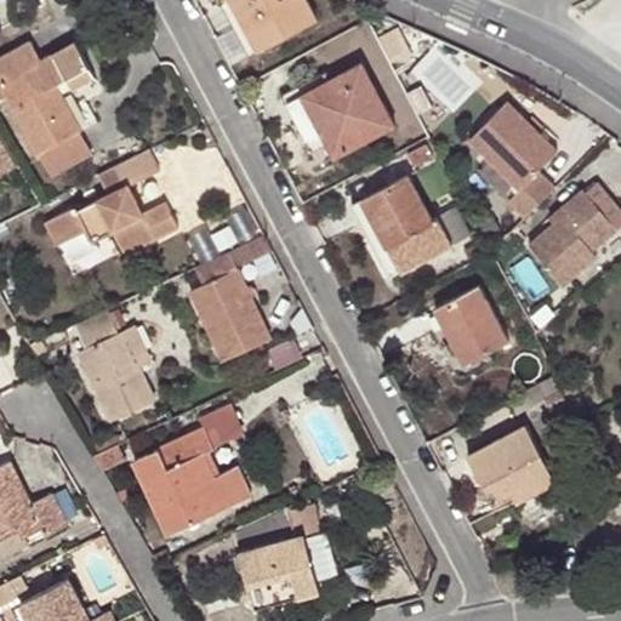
[(220,0),(248,52),(257,47),(233,0),(220,0)]
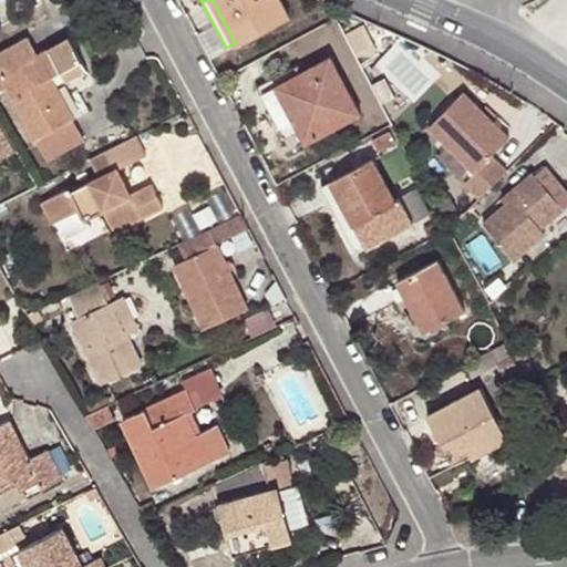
[(213,0),(235,43),(289,14),(281,0),(213,0)]
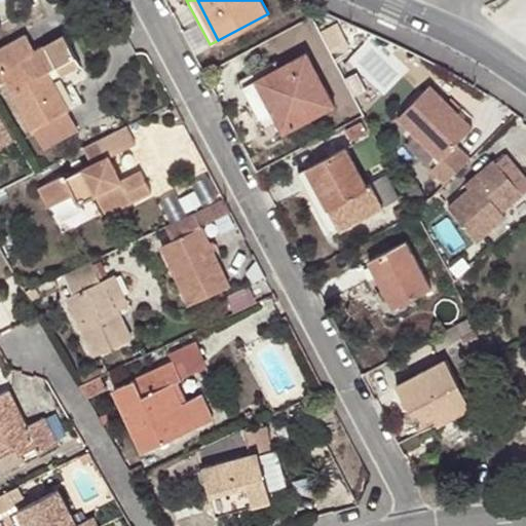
[(0,47),(0,67),(34,127),(69,108),(47,70),(77,54),(65,34),(37,49),(27,33),(0,47)]
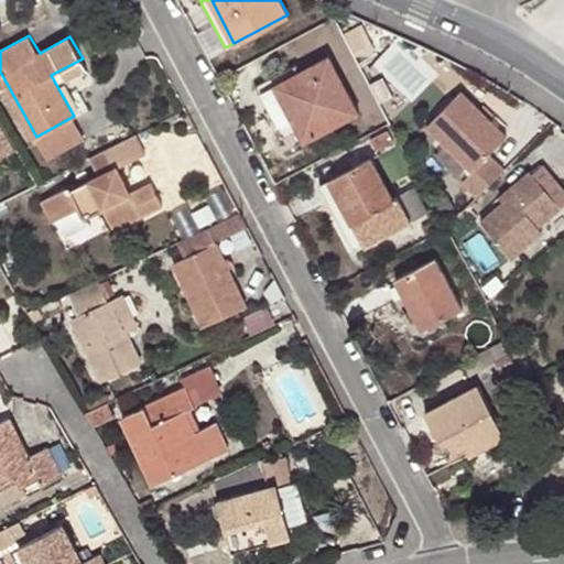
[(379,62),(412,98),(438,73),(405,38),(379,62)]
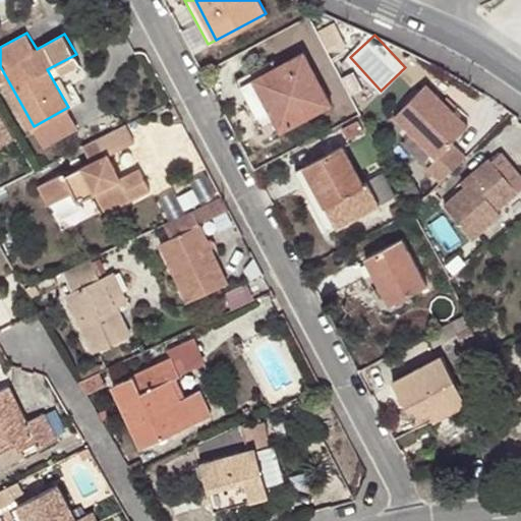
[(254,78),(279,127),(330,101),(304,51),(278,65),(254,78)]
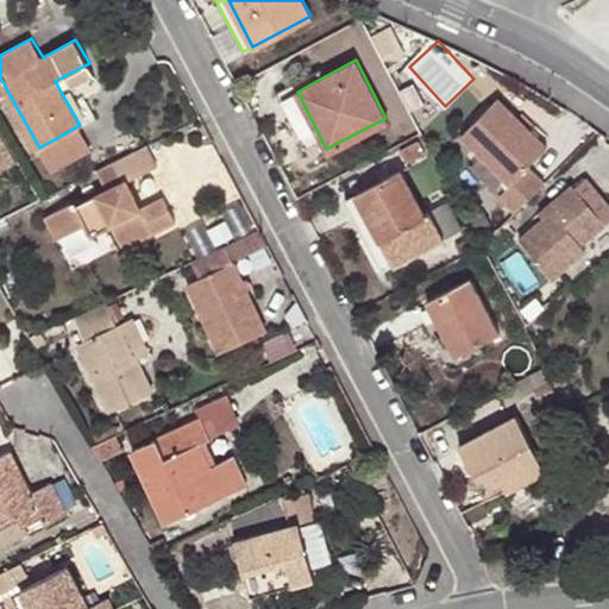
[(319,154),(326,149),(297,92),(325,76),(319,66),(277,89),(305,144),(313,140),(319,154)]
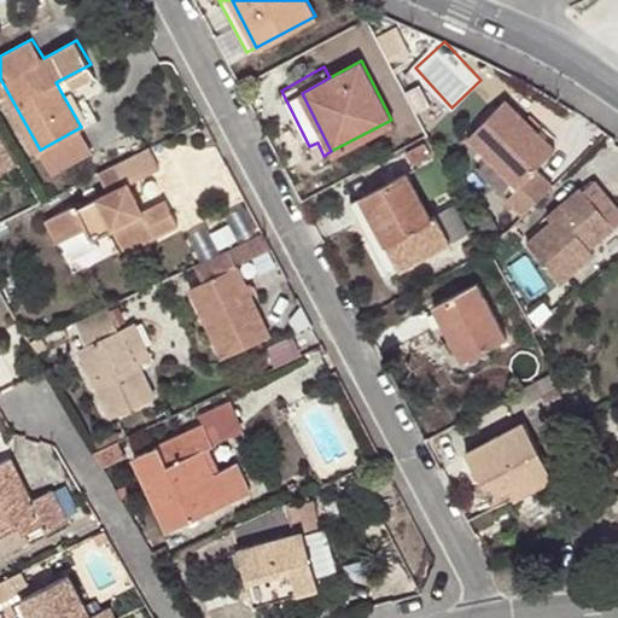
[(517,184),(554,146),(503,97),(466,134),(517,184)]
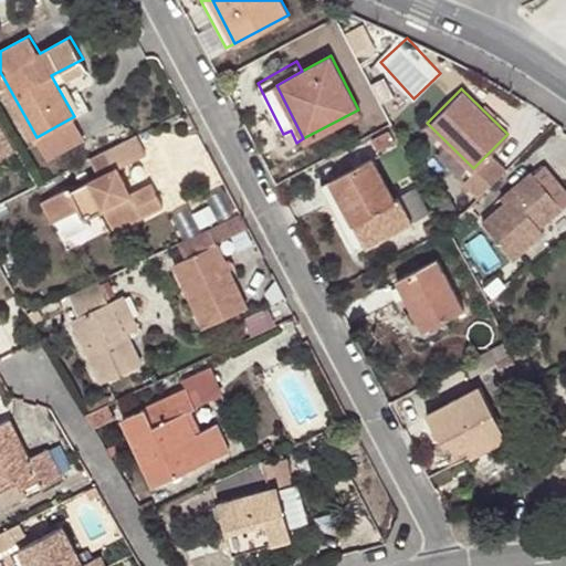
[(74,116),(37,137),(48,157),(86,136),(74,116)]
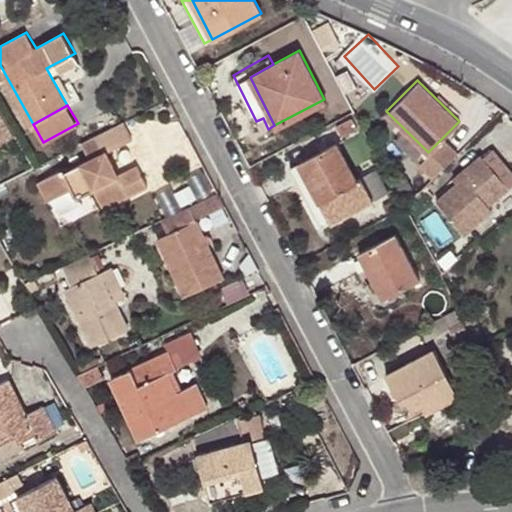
[(0,141),(12,135),(0,111),(0,141)]
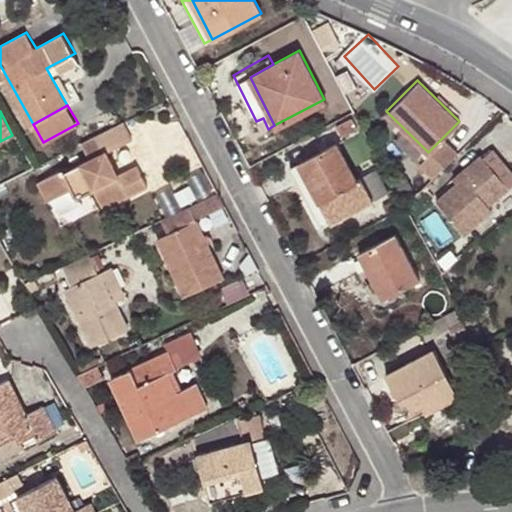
[(334,124),(337,131),(354,122),(350,116),(334,124)]
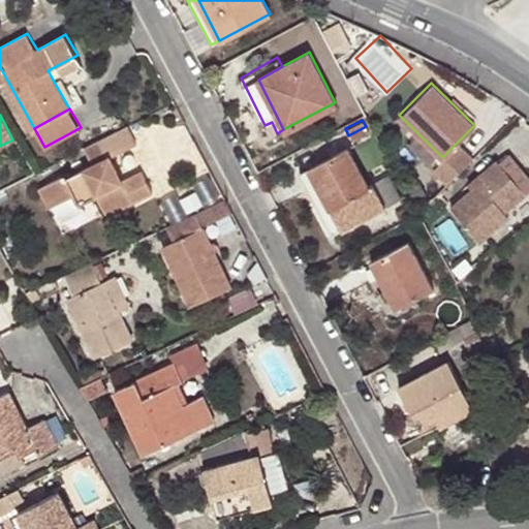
[(136,145),(127,125),(83,148),(92,165),(67,180),(64,175),(37,189),(48,208),(71,196),(78,207),(96,197),(104,215),(152,191),(142,169),(121,180),(111,158),(136,145)]
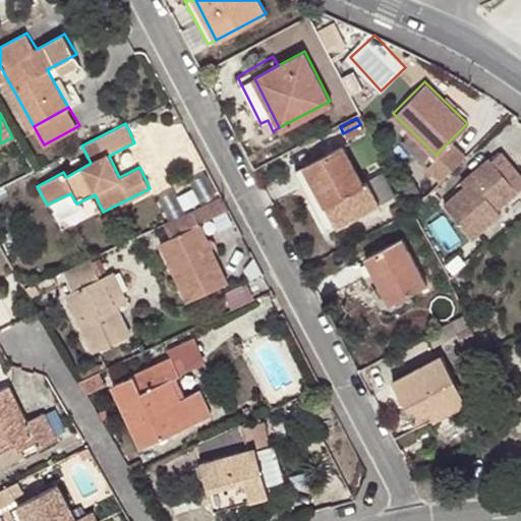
[(343,146),(303,165),(324,203),(314,207),(327,229),(394,194),(382,171),(361,182),(343,146)]
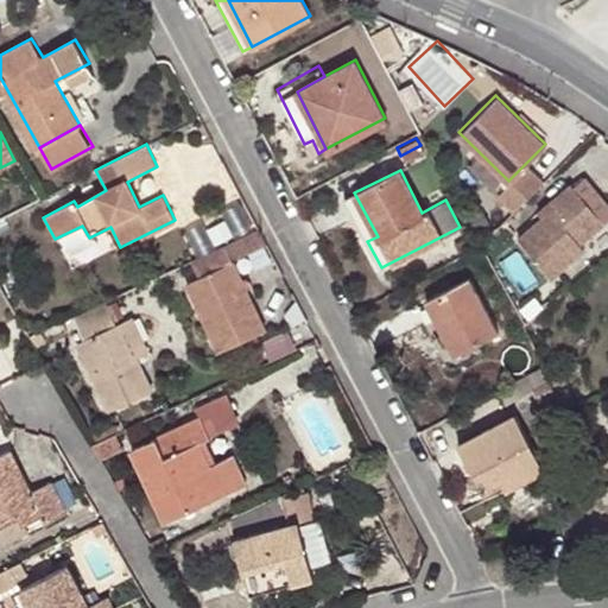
[(549,210),(517,238),(550,277),(583,248),(578,242),(602,222),(569,183),(544,204),(549,210)]
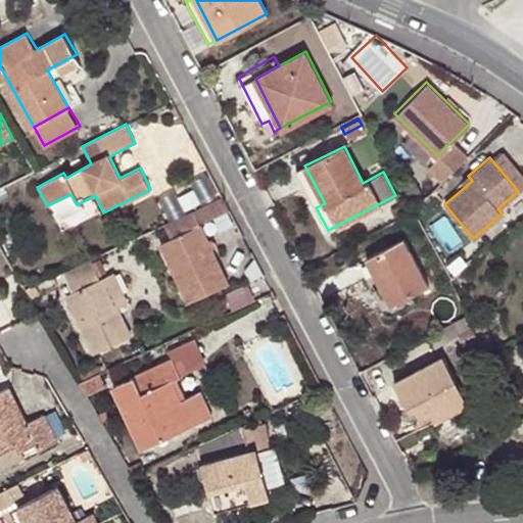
[(296,170),(316,207),(325,203),(304,165),(296,170)]
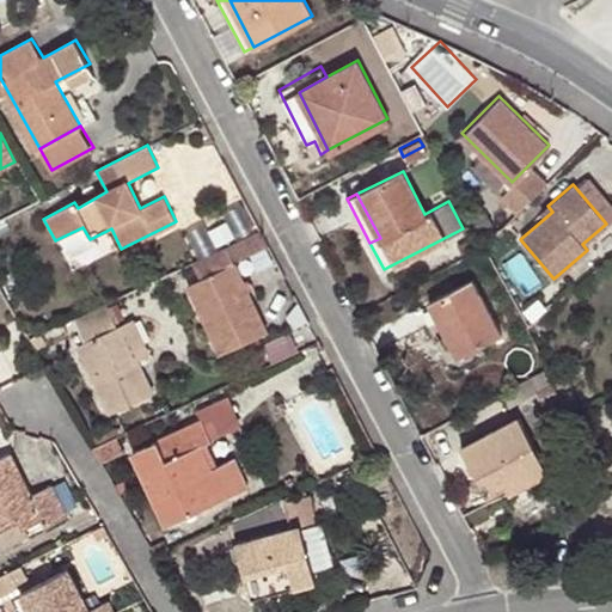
[(62,254),(90,239),(83,227),(55,240),(62,254)]
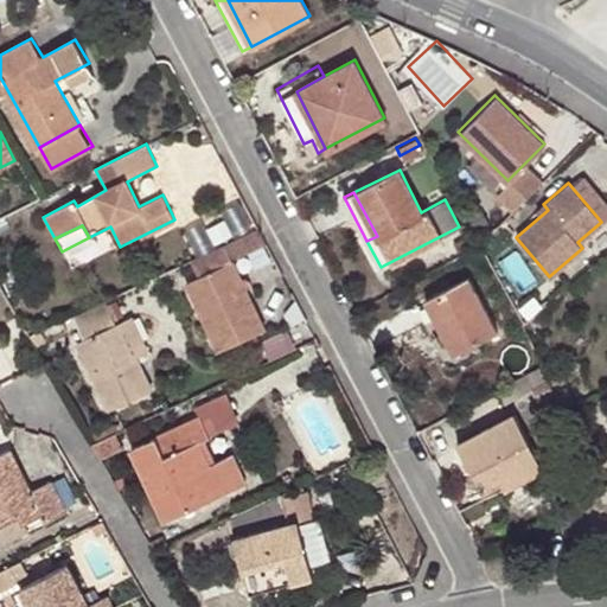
[(264,328),(224,243),(191,260),(198,275),(185,282),(218,350),(264,328)]
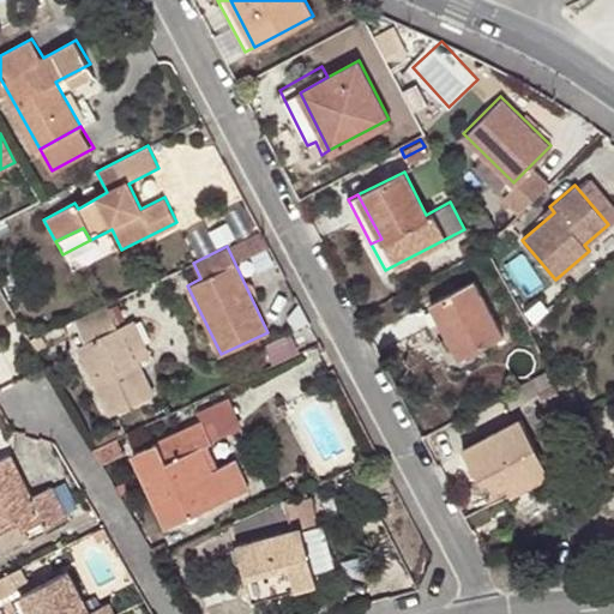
[(431,301),(444,327),(458,356),(483,342),(501,333),(474,280),(431,301)]
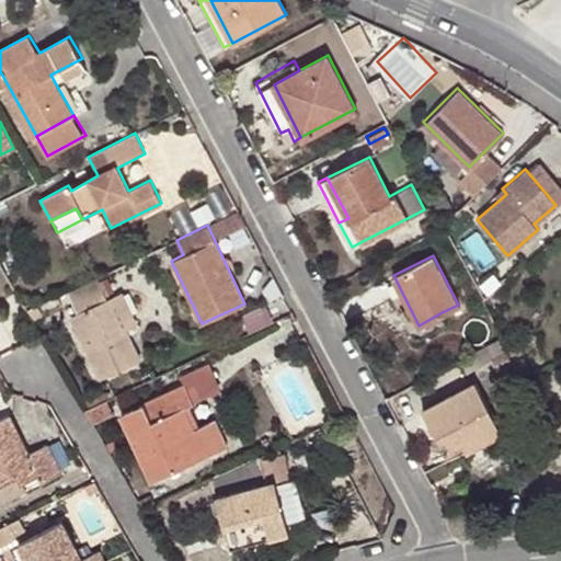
[(109,298),(99,276),(68,290),(78,313),(72,316),(102,376),(140,358),(125,328),(122,330),(109,298)]
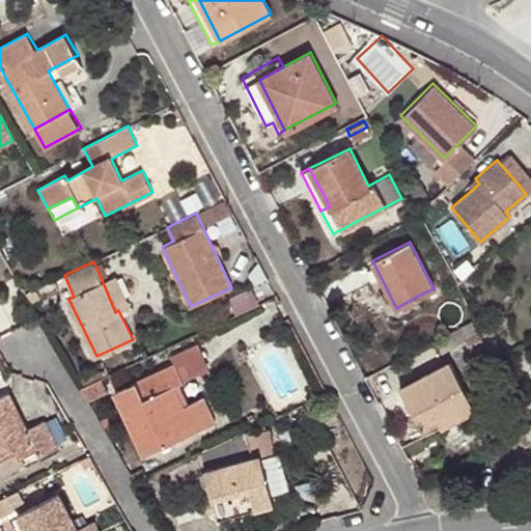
[(115,312),(118,310),(129,305),(115,277),(103,282),(115,312)]
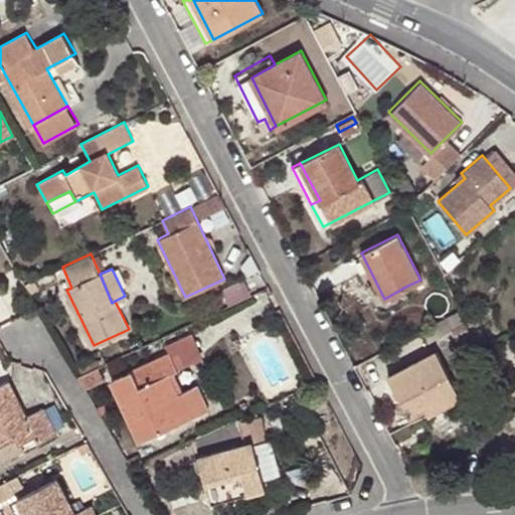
[(384,299),(372,275),(364,280),(381,312),(410,296),(405,287),(384,299)]
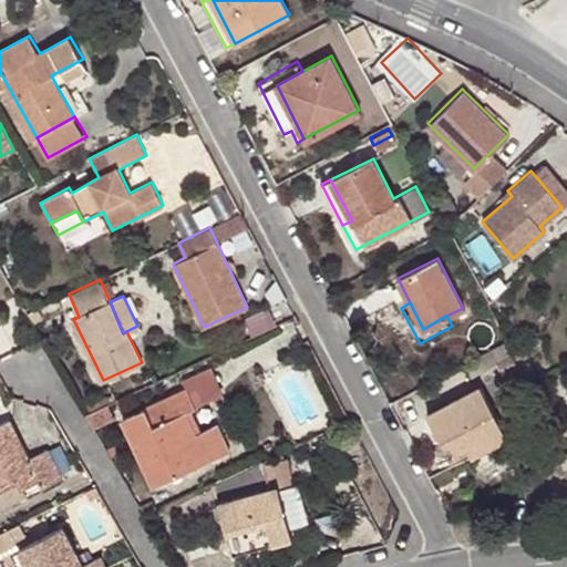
[(451,456),(468,447),(503,429),(480,385),(428,414),(451,456)]
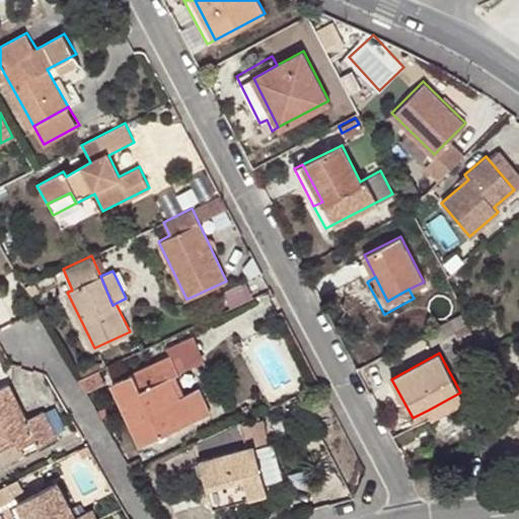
[(169,378),(179,373),(171,356),(114,383),(142,444),(209,414),(198,389),(189,392),(178,397),(169,378)]
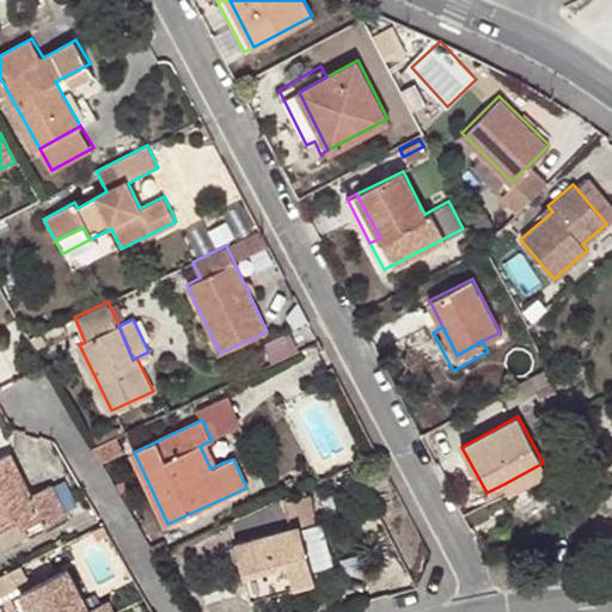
[(93,447),(101,460),(124,450),(116,436),(93,447)]
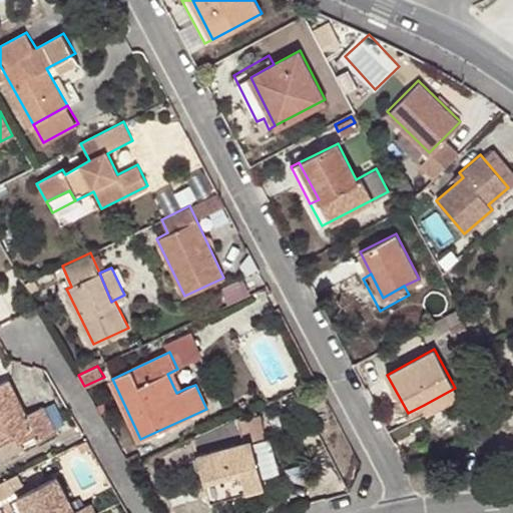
[(186,388),(177,369),(167,374),(176,393),(186,388)]
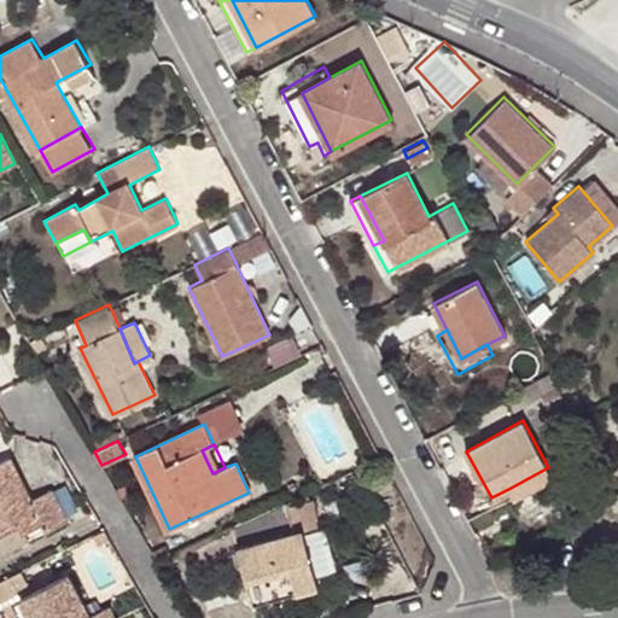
[(12,458),(0,462),(0,535),(5,532),(22,525),(24,532),(42,524),(46,532),(68,520),(52,488),(31,499),(12,458)]
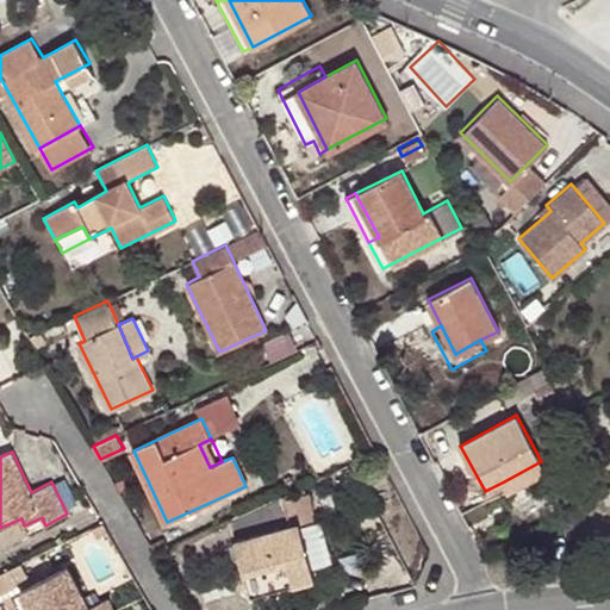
[(541,461),(504,481),(508,491),(546,471),(541,461)]
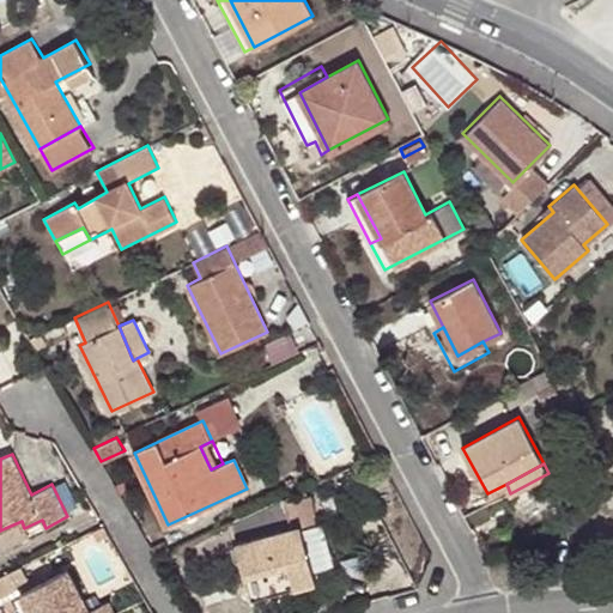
[(310,493),(285,499),(291,526),(301,525),(315,520),(310,493)]
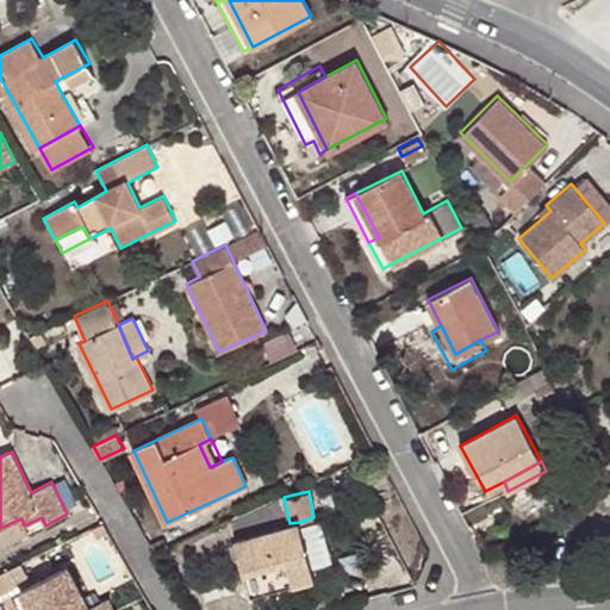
[(284,495),(234,517),(248,584),(312,568),(299,522),(290,523),(284,497),(284,495)]
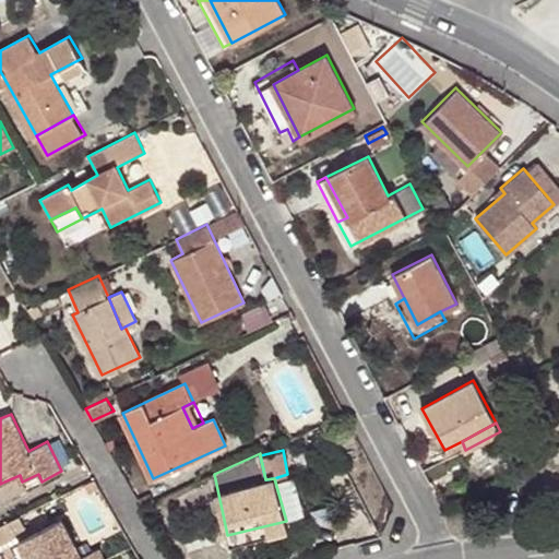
[(20,475),(4,482),(8,489),(22,482),(20,475)]
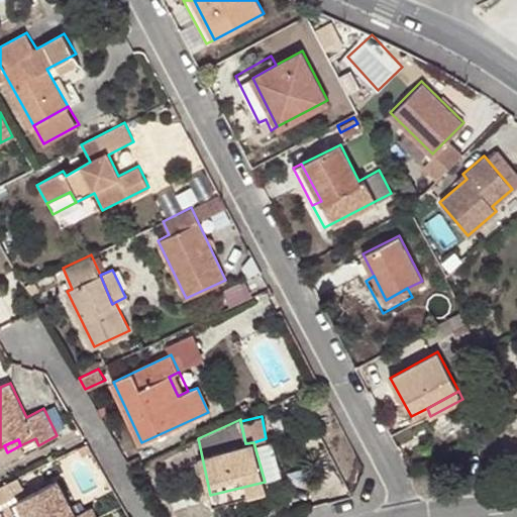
[(0,487),(0,510),(20,501),(27,516),(95,516),(91,509),(76,516),(74,516),(57,482),(28,496),(18,478),(0,487)]
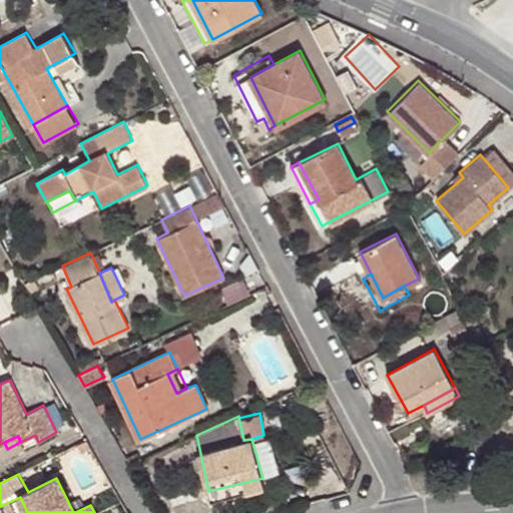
[(263,478),(208,491),(210,499),(265,486),(263,478)]
